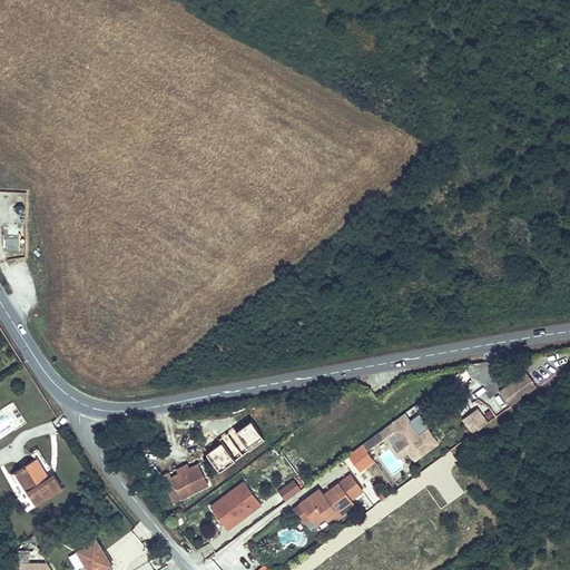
[(531,371),(517,382),(528,396),(542,385),(531,371)]
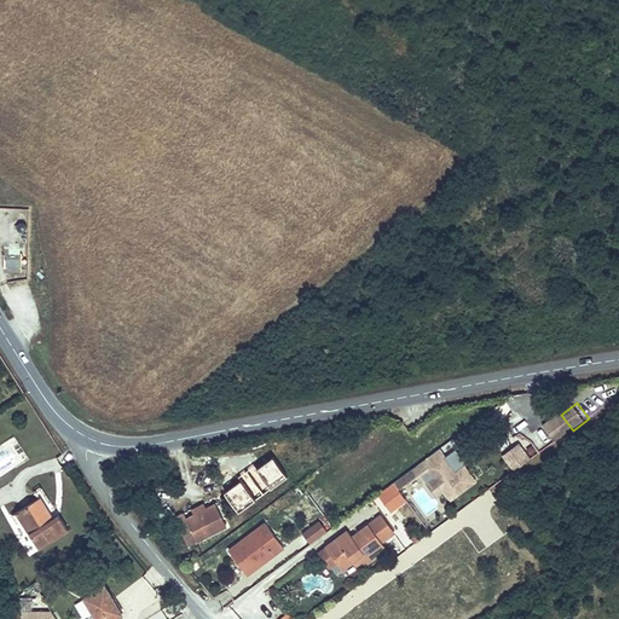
[(561,415),(548,424),(560,440),(573,431),(561,415)]
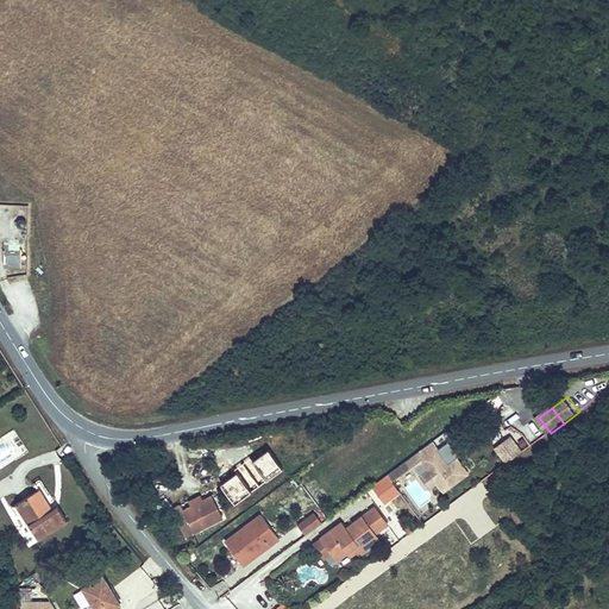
[(0,469),(29,452),(14,429),(0,438),(0,469)]
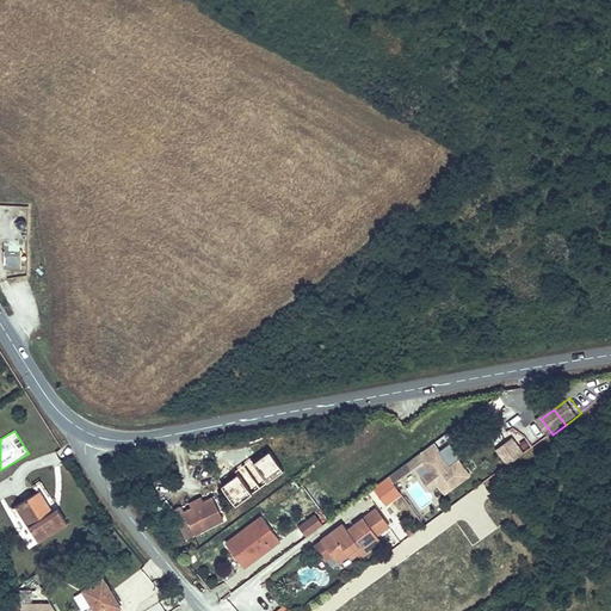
[(511,436),(494,449),(506,464),(524,451),(511,436)]
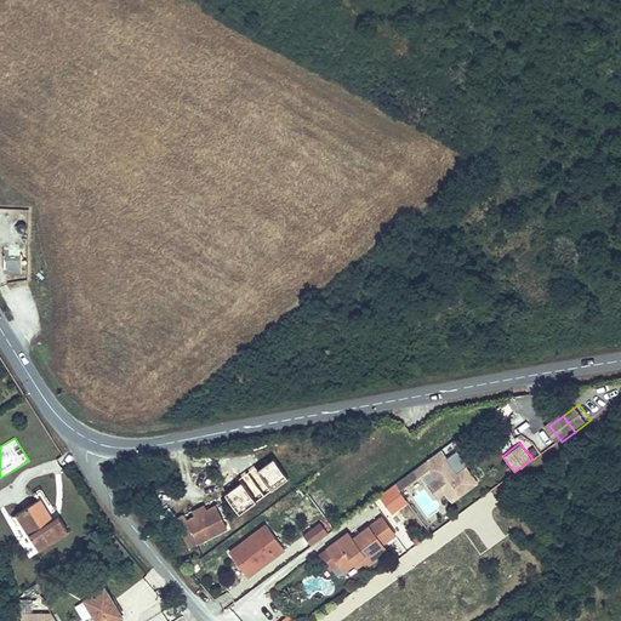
[(429,471),(437,479),(445,491),(453,501),(477,483),(456,456),(454,455),(446,460),(440,451),(414,472),(419,479),(429,471)]
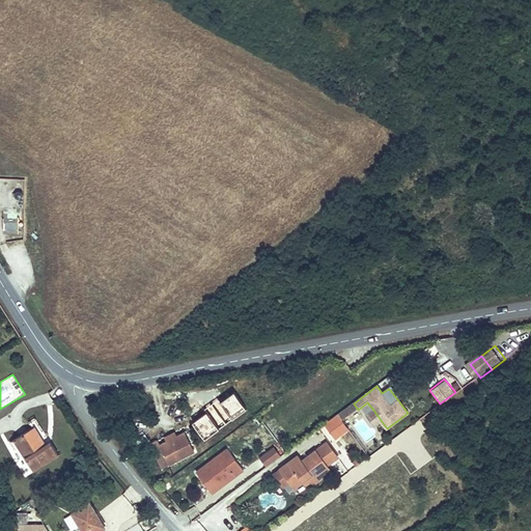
[(344,416),(355,409),(352,402),(340,411),(344,416)]
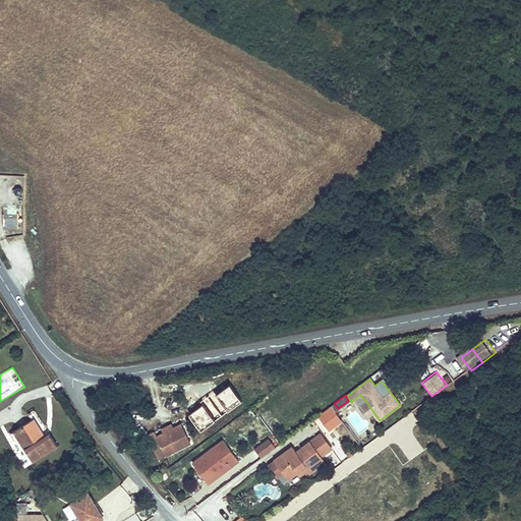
[(360,407),(367,416),(373,412),(366,402),(360,407)]
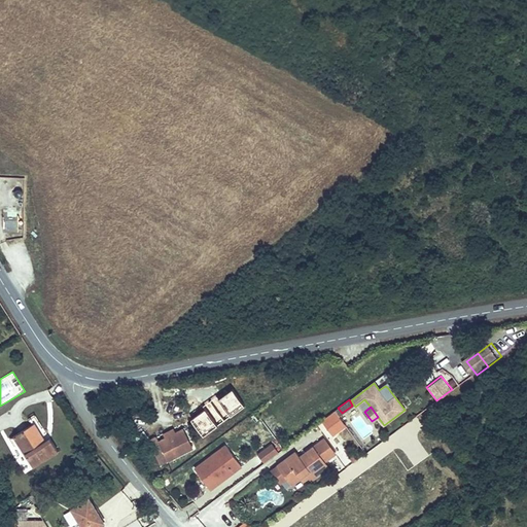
[(347,426),(336,411),(323,420),(335,435),(347,426)]
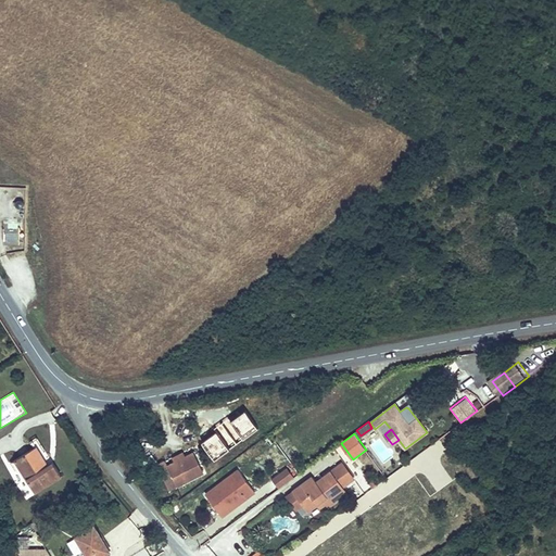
[(37,444),(16,456),(35,488),(61,472),(55,463),(50,466),(37,444)]
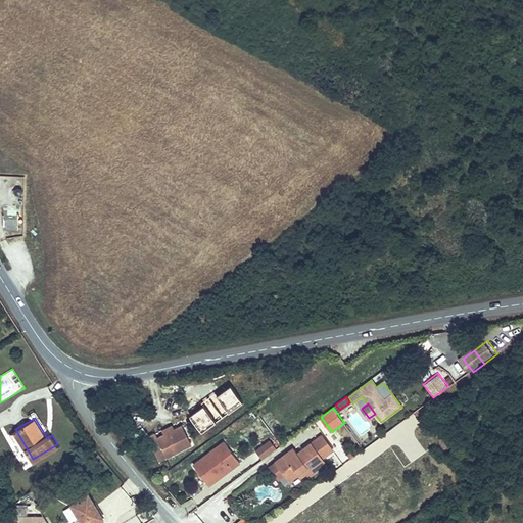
[(175,432),(173,427),(164,431),(167,436),(175,432)]
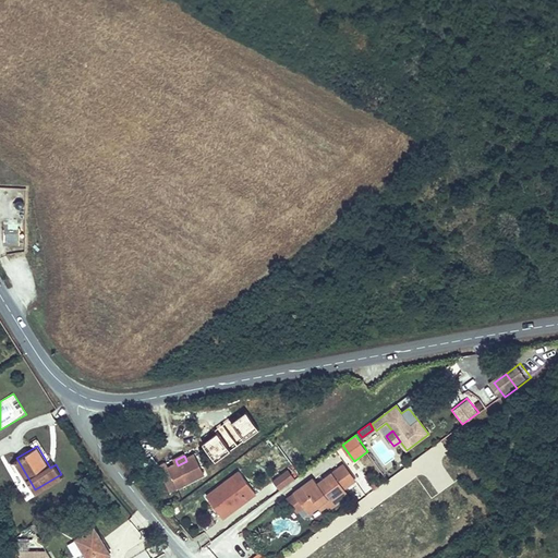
[(205,475),(195,457),(186,461),(178,465),(170,469),(173,474),(165,478),(171,493),(205,475)]
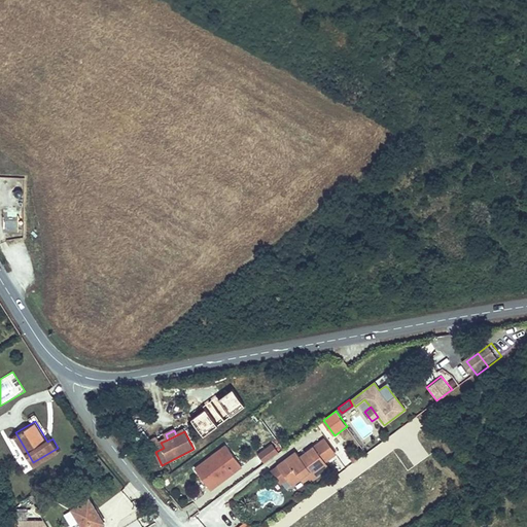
[(335,454),(324,441),(299,458),(295,454),(279,465),(288,478),(292,484),(300,479),(306,475),(308,477),(314,472),(324,464),(326,463),(324,461),(335,454)]
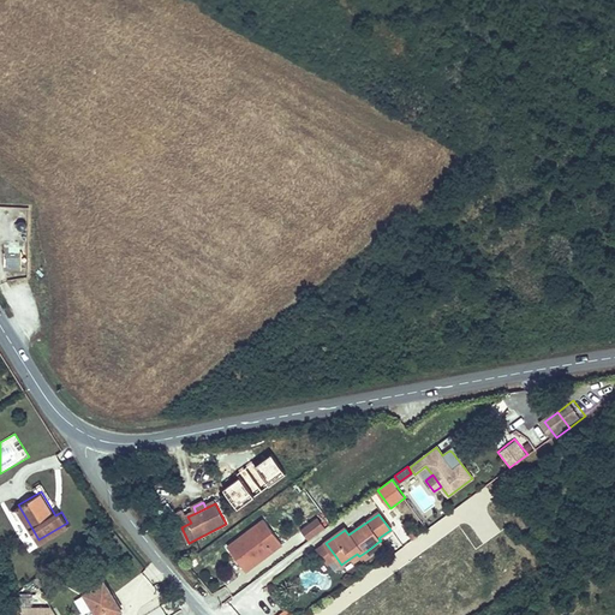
[(281,543),(263,518),(227,545),(245,569),(281,543)]
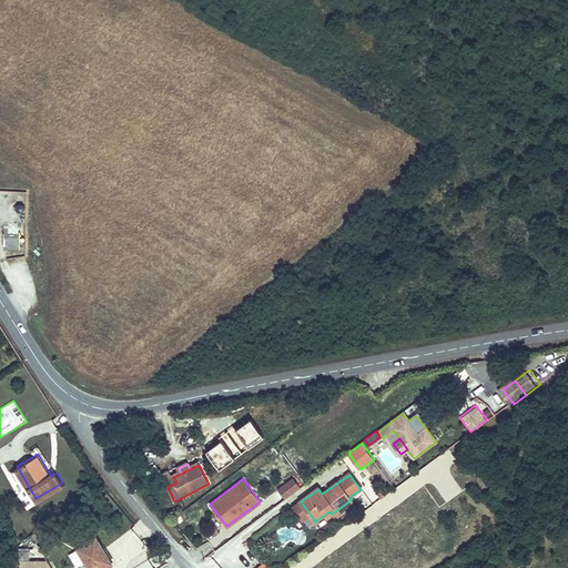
[(294,479),(280,490),(285,499),(301,488),(294,479)]
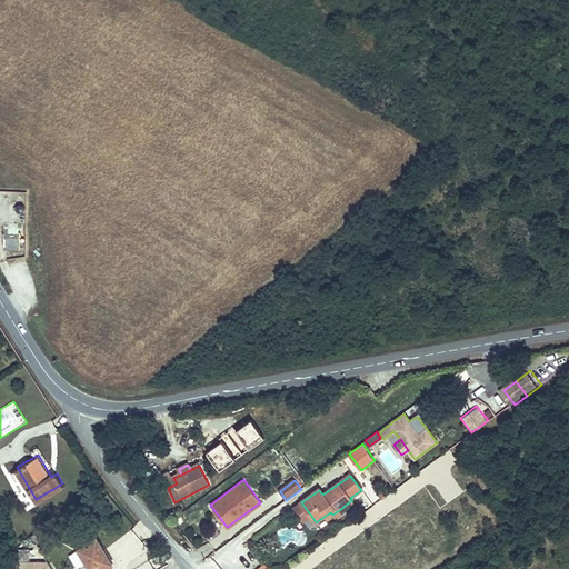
[(381,489),(377,491),(383,500),(387,497),(381,489)]
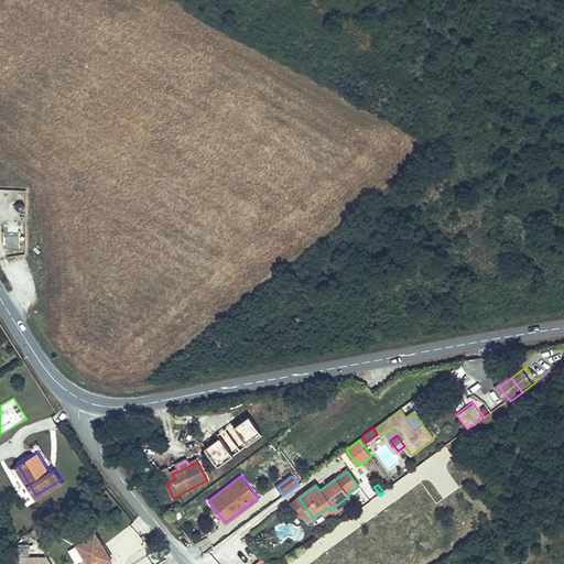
[(353,500),(349,496),(347,497),(336,506),(329,510),(331,512),(333,514),(339,509),(351,501),(353,500)]
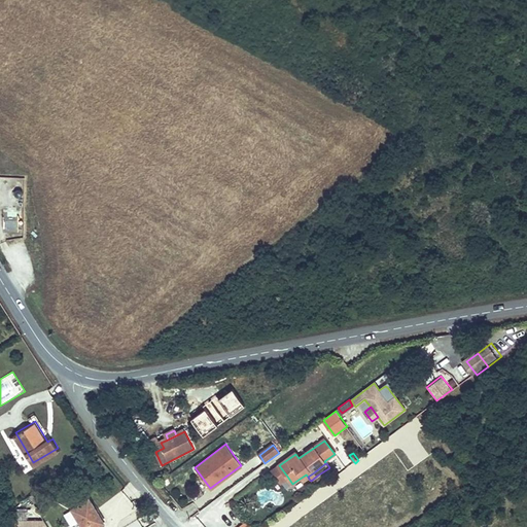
[(288,478),(279,465),(272,470),(281,483),(288,478)]
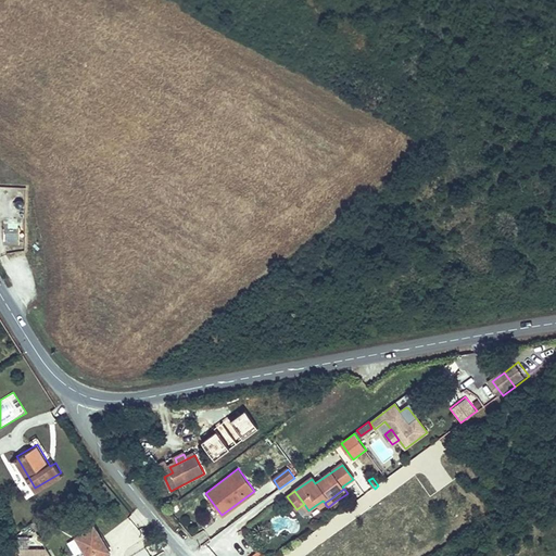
[(325,503),(323,501),(316,505),(319,509),(326,505),(325,503)]
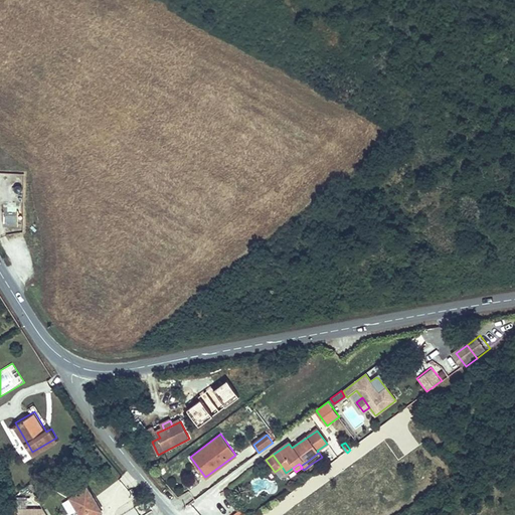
[(89,490),(71,500),(79,514),(100,514),(103,514),(89,490)]
